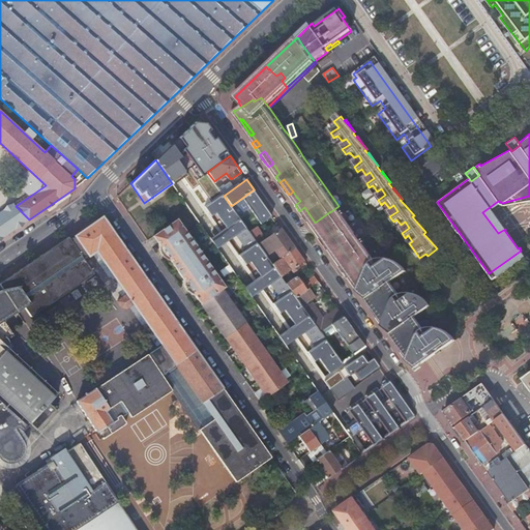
[(292,200),(295,205),(300,201),(296,197),(292,200)]
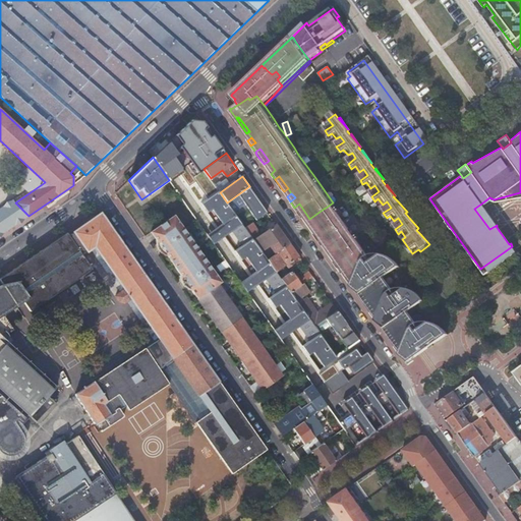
[(398,201),(407,212),(399,200),(398,201)]
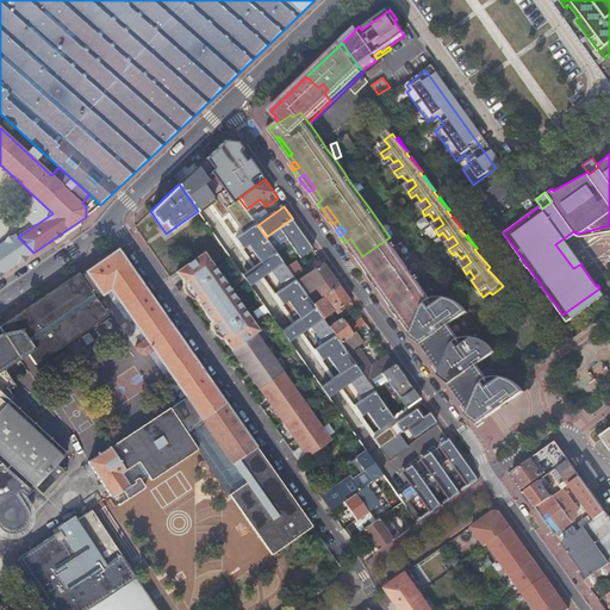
[(373,272),(379,280),(406,261),(396,246),(390,237),(381,243),(379,244),(362,256),(365,259),(368,265),(362,268),(365,271),(368,275),(373,272)]
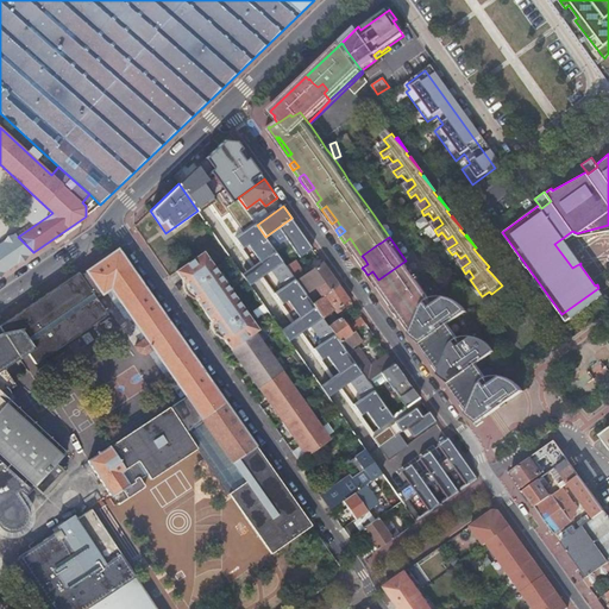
[(355,257),(359,252),(350,238),(344,243),(355,257)]
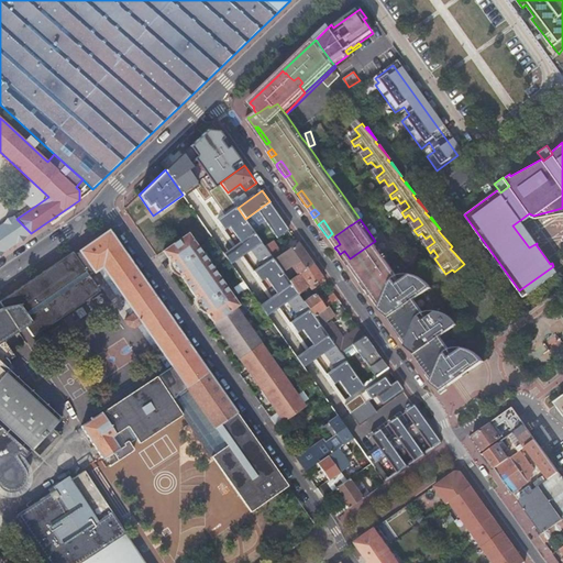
[(520,220),(512,225),(529,247),(537,243),(520,220)]
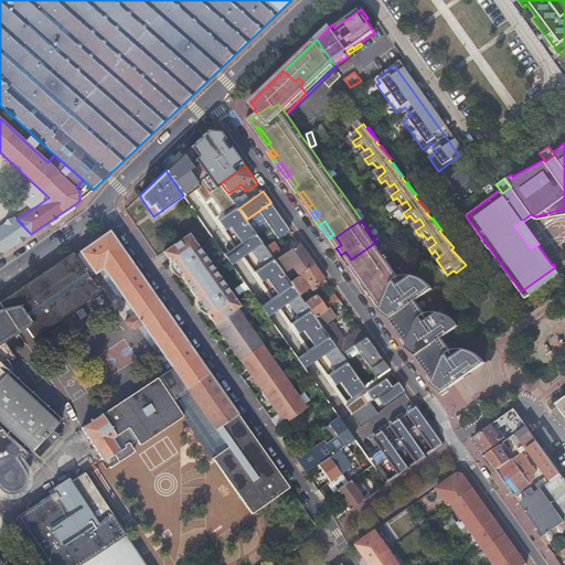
[(0,302),(2,307),(3,308),(18,330),(18,331),(25,326),(34,338),(59,320),(48,305),(89,276),(103,267),(135,313),(125,320),(129,326),(136,327),(141,323),(172,366),(82,427),(108,468),(134,450),(129,444),(136,439),(139,444),(182,415),(171,398),(187,388),(215,428),(237,413),(108,230),(75,252),(51,269),(49,267),(0,299),(0,302)]
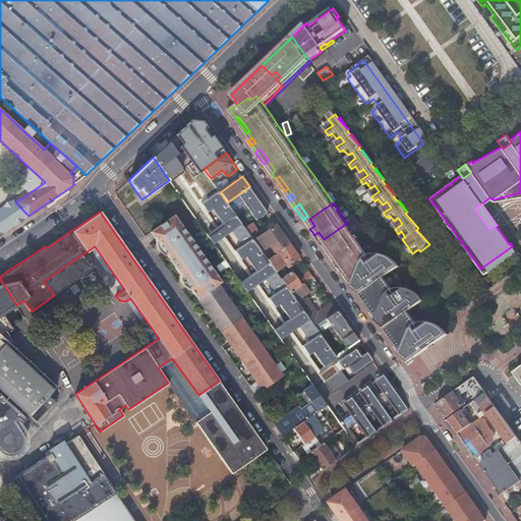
[(187,289),(191,290),(262,391),(282,375),(218,285),(221,283),(174,216),(151,232),(157,240),(156,244),(157,246),(159,250),(162,253),(164,255),(167,255),(181,276),(180,280),(181,282),(182,285),(184,287),(187,289)]
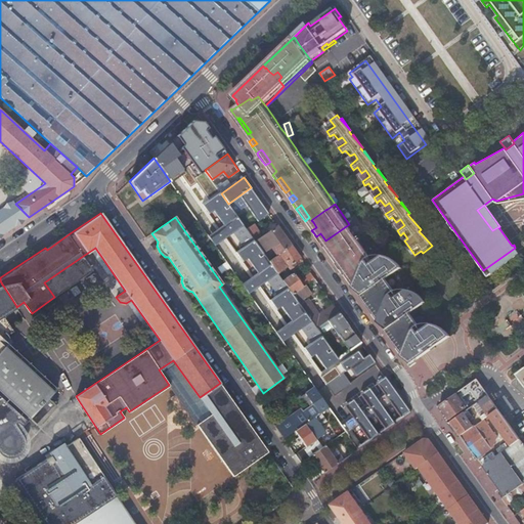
[(411,219),(421,229),(412,218),(411,219)]
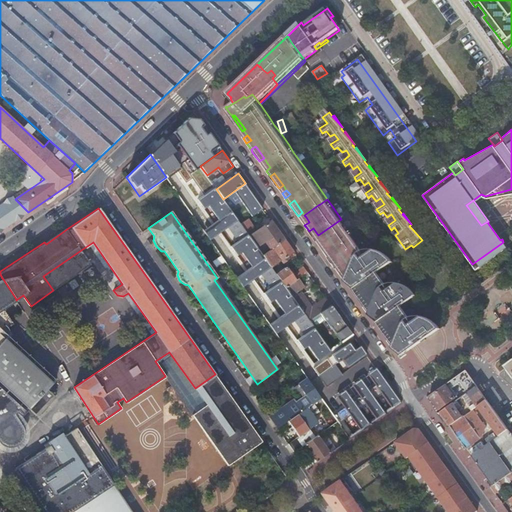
[(271,249),(285,239),(271,220),(258,230),(252,223),(248,218),(241,223),(257,246),(265,241),(271,249)]
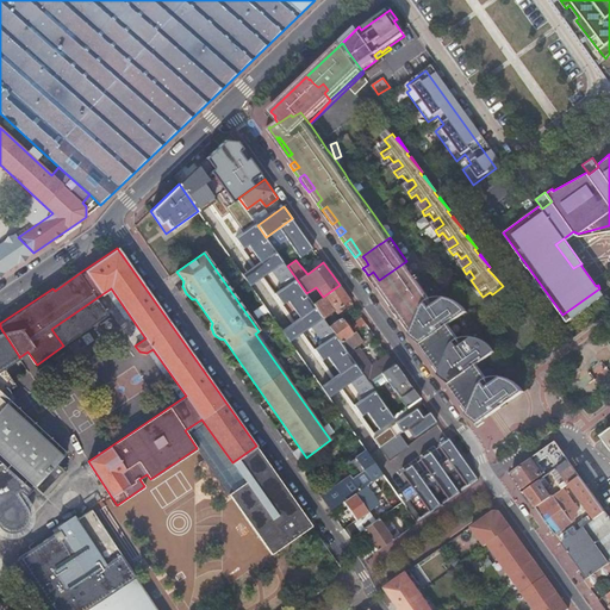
[(441,377),(446,380),(452,384),(453,383),(465,399),(466,402),(470,406),(467,415),(475,421),(479,423),(484,419),(502,406),(500,404),(511,396),(514,399),(524,391),(526,391),(521,386),(514,381),(506,379),(502,379),(491,380),(479,363),(478,361),(485,356),(486,359),(496,352),(497,353),(498,352),(496,349),(489,346),(484,343),(474,341),(467,340),(462,341),(452,324),(449,321),(456,316),(459,319),(467,312),(468,312),(470,312),(465,307),(461,305),(453,302),(444,299),(439,299),(434,300),(418,278),(412,269),(406,261),(379,280),(384,286),(387,291),(391,297),(386,300),(391,307),(394,305),(404,318),(409,324),(410,324),(414,328),(411,335),(422,344),(424,343),(442,367),(440,374),(441,377)]
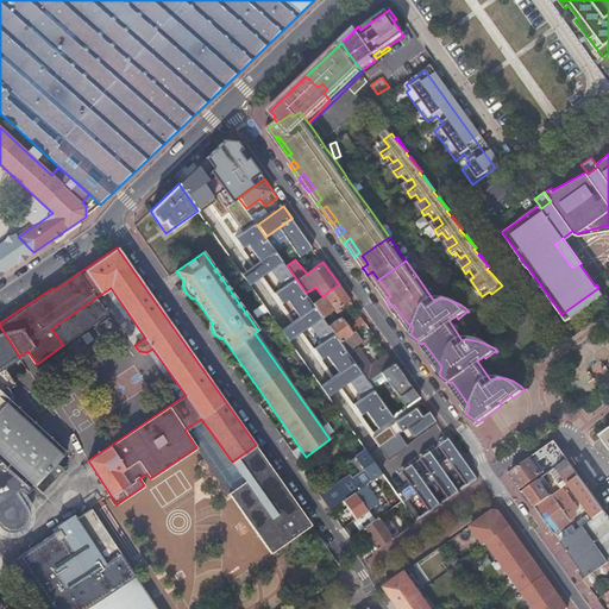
[(80,269),(52,288),(55,290),(81,271),(80,269)]
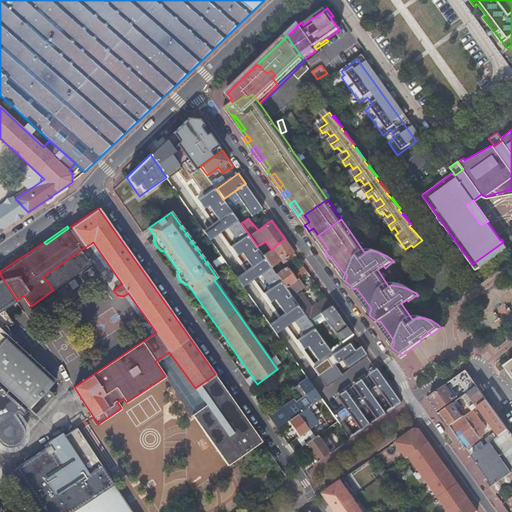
[(313,237),(314,238),(318,235),(313,228),(309,231),(313,237)]
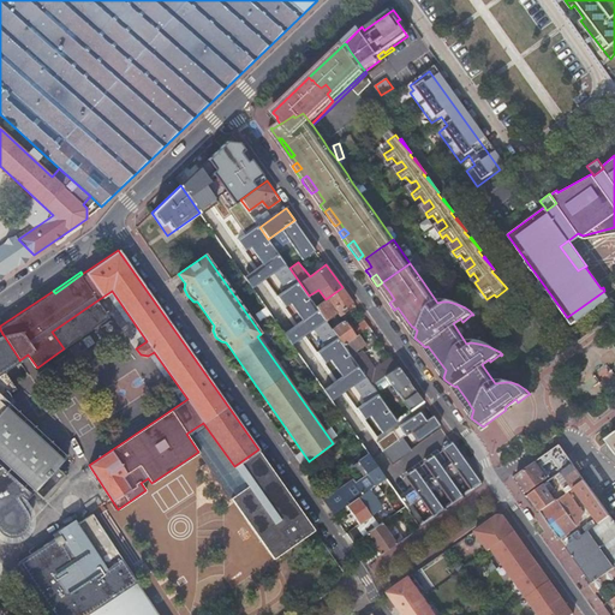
[(496,276),(507,288),(497,275),(496,276)]
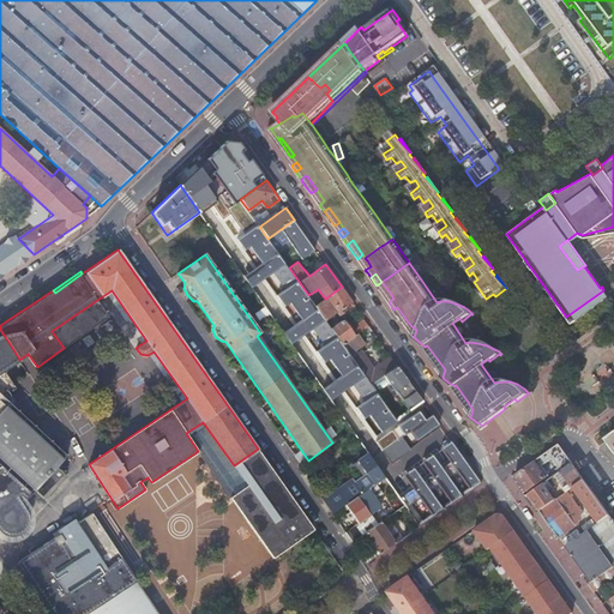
[(315,306),(326,320),(353,302),(342,287),(325,299),(315,306)]
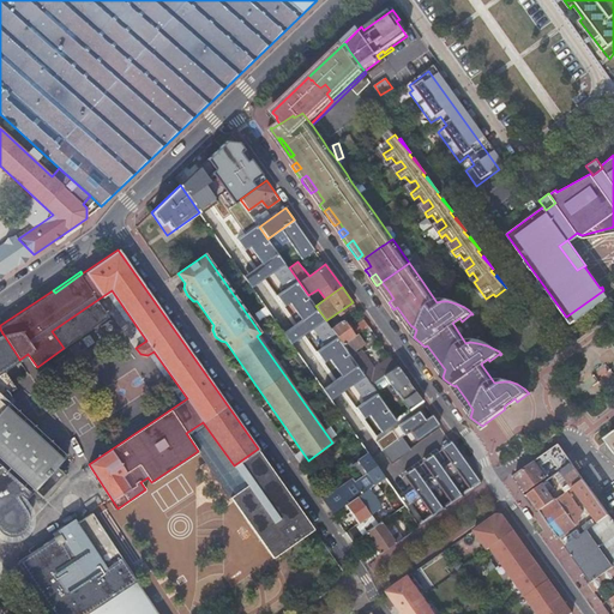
[(52,331),(64,348),(109,318),(97,300),(52,331)]
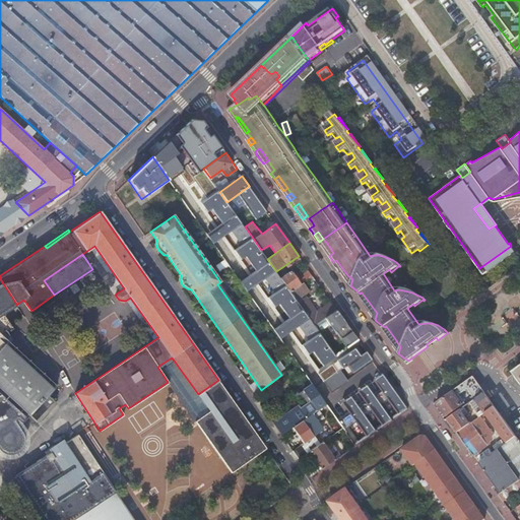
[(336,260),(333,262),(341,273),(344,271),(336,260)]
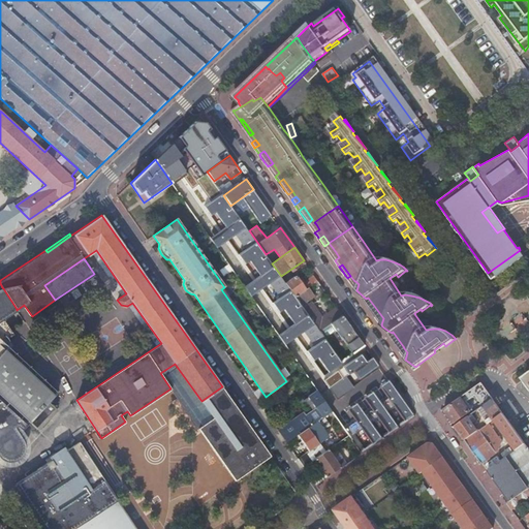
[(109,288),(116,284),(106,269),(98,274),(109,288)]
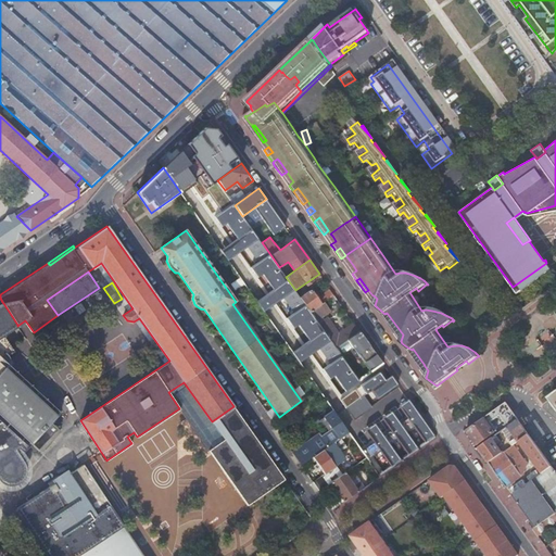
[(300,298),(311,312),(321,304),(324,302),(333,294),(330,290),(329,289),(318,297),(321,301),(320,302),(312,290),(300,298)]
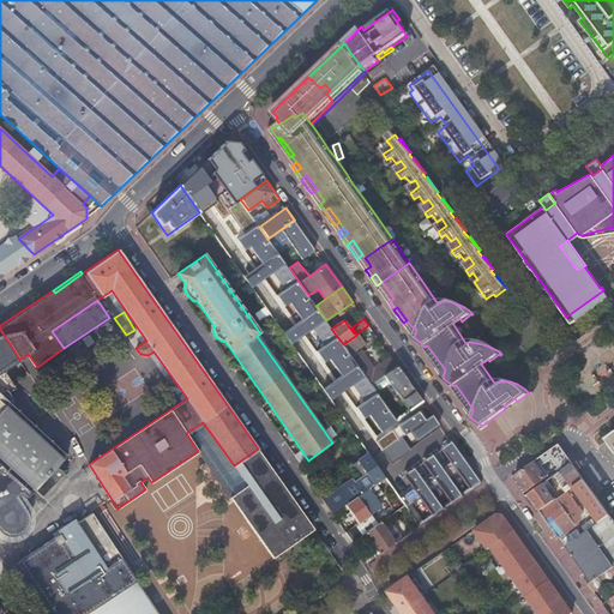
[(355,336),(343,344),(371,384),(383,375),(397,365),(391,357),(374,369),(359,347),(363,343),(357,333),(355,336)]
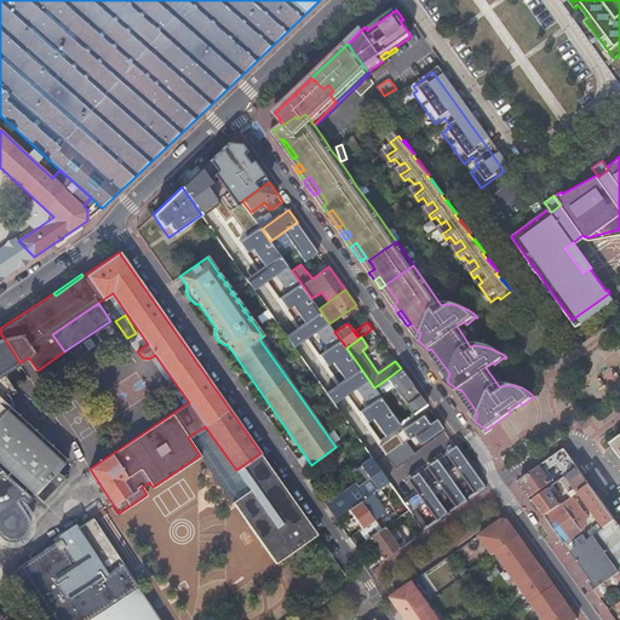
[(4,338),(0,339),(0,365),(6,373),(19,363),(19,362),(4,338)]
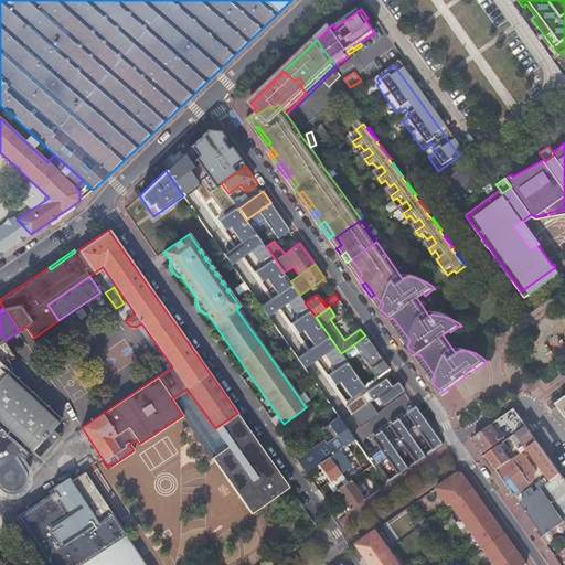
[(391,319),(381,310),(407,347),(409,340),(393,318),(391,319)]
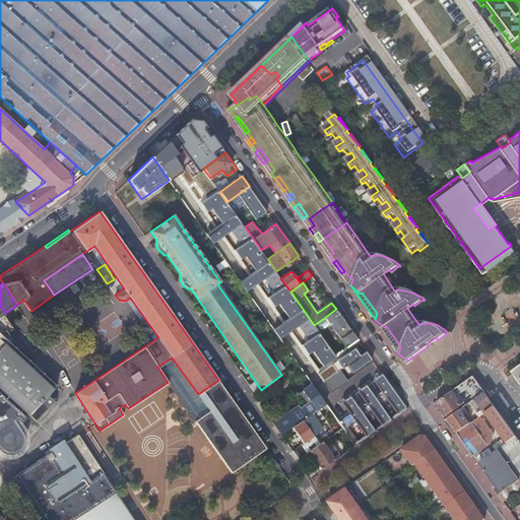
[(0,324),(7,334),(10,332),(15,329),(5,313),(0,306),(0,324)]
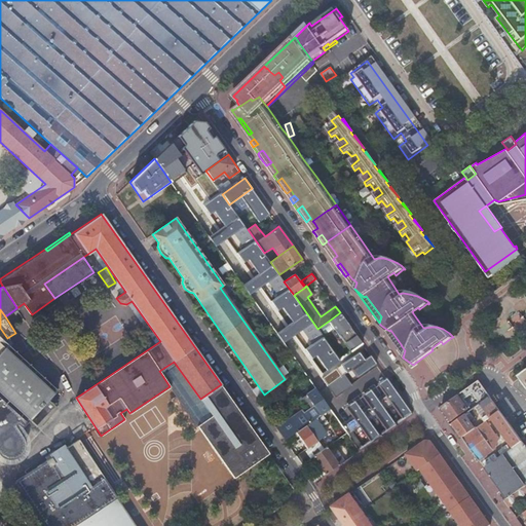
[(340,312),(328,322),(349,351),(361,342),(340,312)]
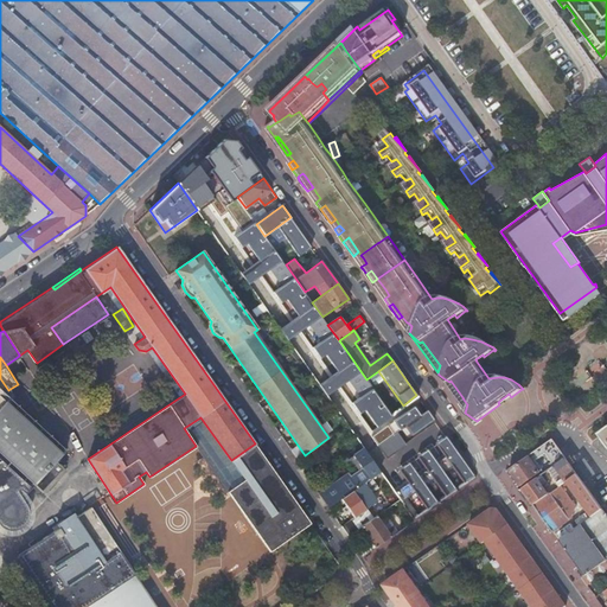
[(0,378),(0,515),(17,504),(13,499),(18,494),(31,481),(36,486),(43,481),(44,483),(61,467),(55,460),(59,454),(50,443),(42,435),(31,425),(21,415),(25,413),(18,406),(14,409),(1,395),(5,393),(8,390),(0,378)]
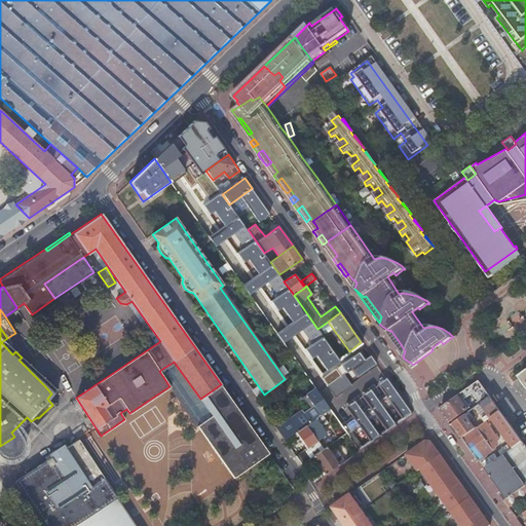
[(398,347),(401,344),(390,330),(389,331),(384,328),(398,347)]
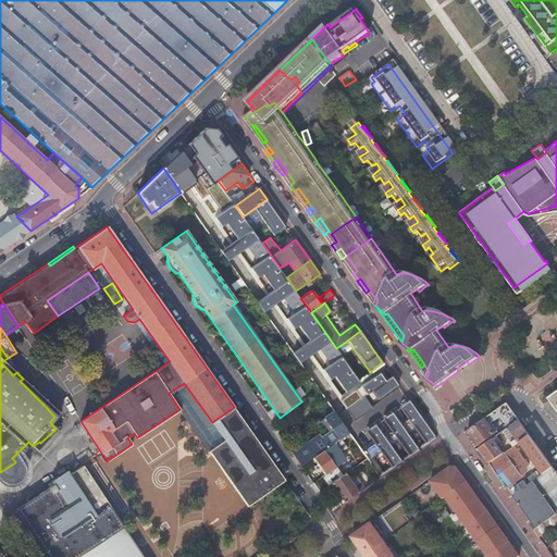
[(13,375),(16,372),(4,360),(1,362),(13,375)]
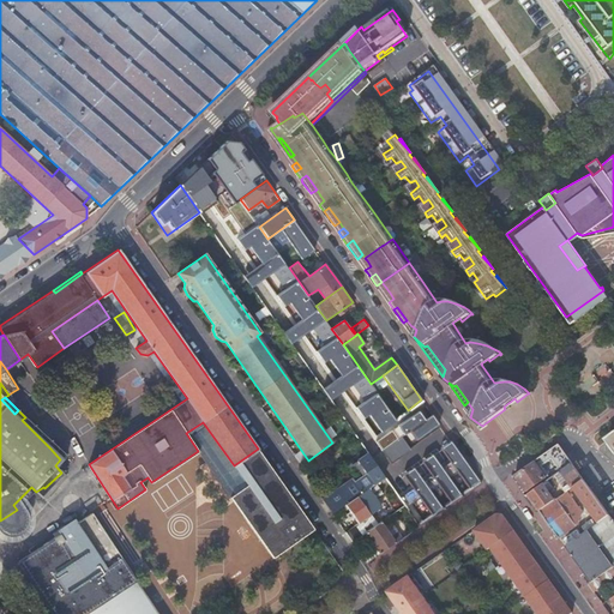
[(505,409),(511,405),(517,402),(515,398),(504,407),(505,409)]
